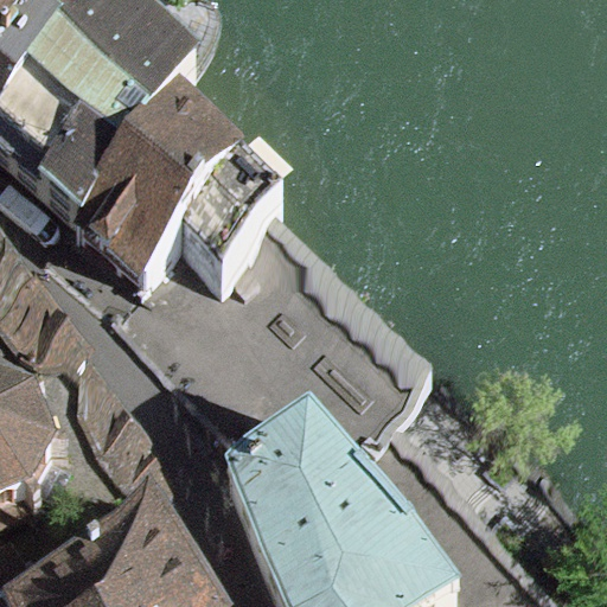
[(190,113),(74,0),(0,80),(0,172),(80,242),(174,136),(193,116),(190,113)]
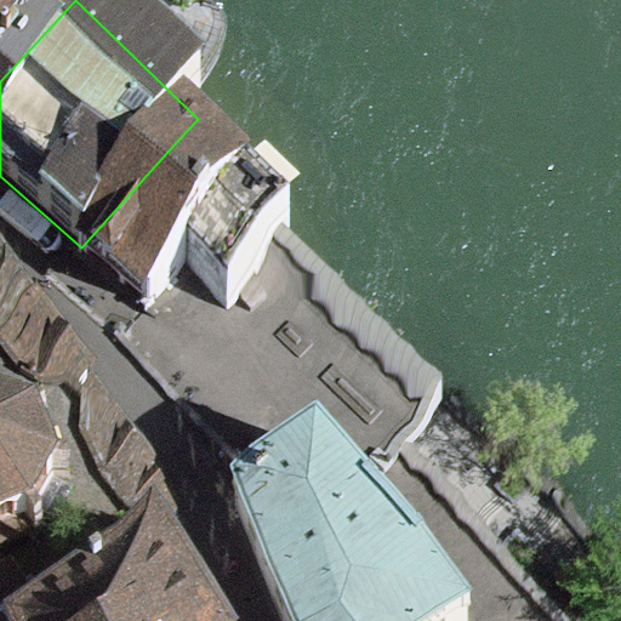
[(0,0),(0,81),(75,0),(0,0)]
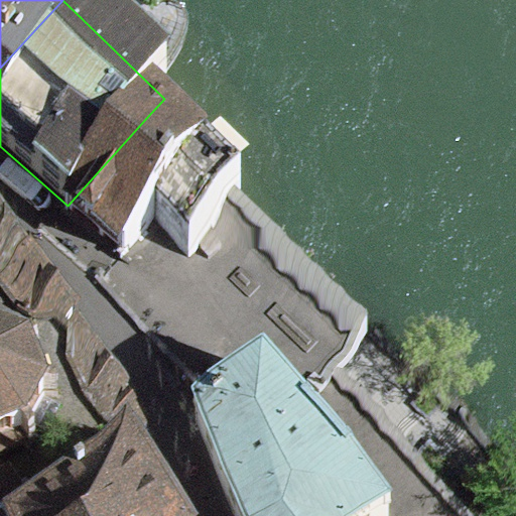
[(62,0),(161,96),(172,82),(183,62),(186,50),(186,45),(185,42),(183,38),(180,35),(176,32),(171,30),(167,30),(164,30),(159,32),(157,33),(131,0),(62,0)]
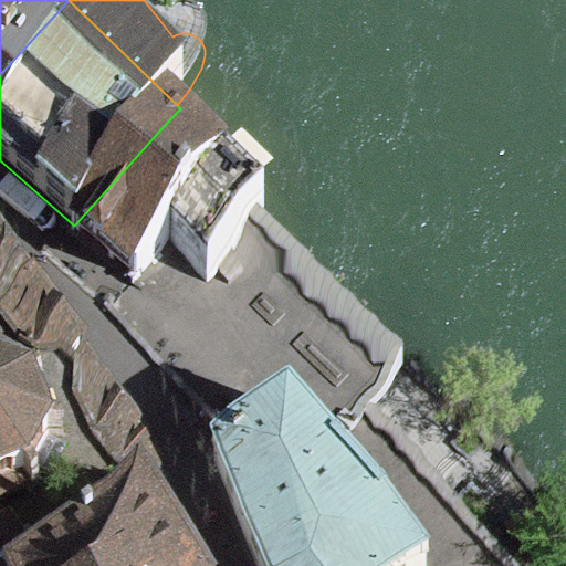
[(163,127),(74,226),(72,229),(74,230),(121,266),(135,279),(169,244),(188,263),(208,282),(254,237),(265,226),(226,188),(163,127)]
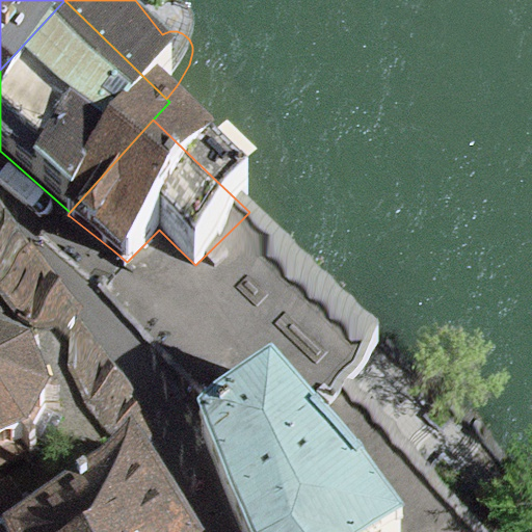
[(0,282),(20,267),(23,272),(28,268),(0,228),(0,282)]
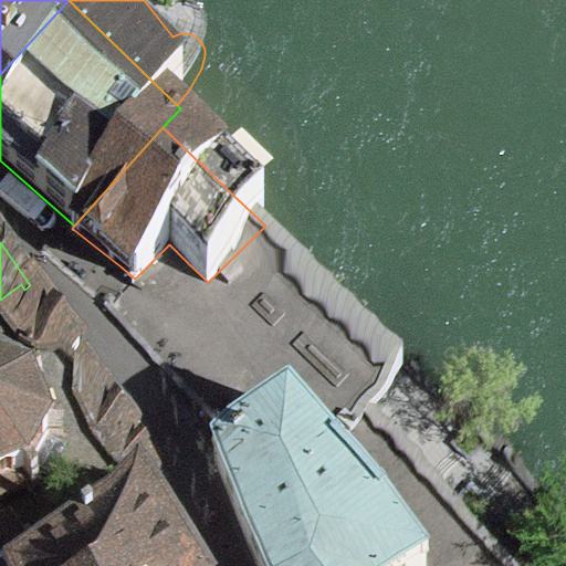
[(30,285),(24,290),(28,293),(6,310),(50,367),(72,349),(73,352),(80,346),(40,297),(30,285)]
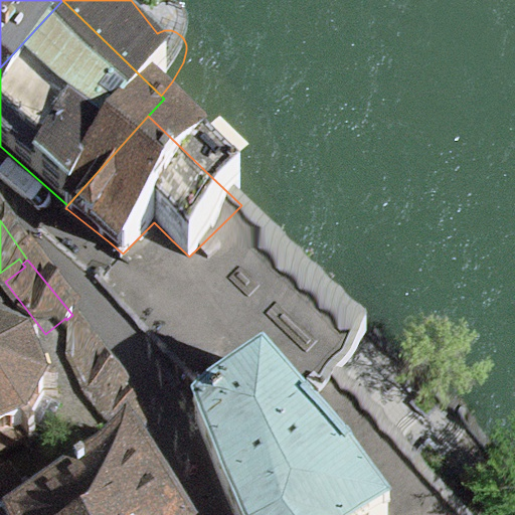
[(52,345),(83,384),(81,386),(100,410),(102,408),(128,442),(128,443),(148,431),(122,389),(118,384),(94,354),(73,328),(52,345)]
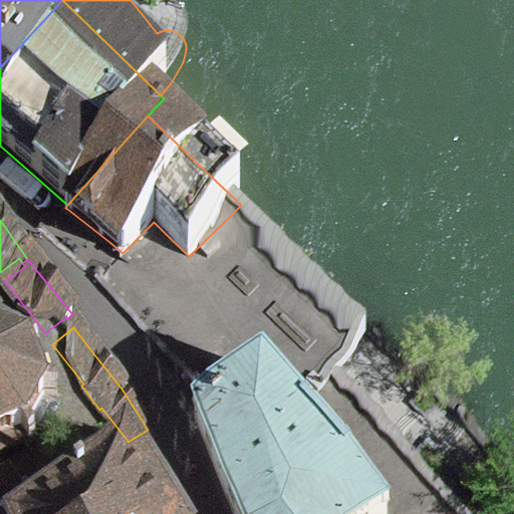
[(0,503),(3,503),(8,513),(18,513),(33,504),(9,469),(0,472),(0,441),(20,434),(29,444),(35,439),(26,428),(43,396),(56,396),(56,388),(43,388),(29,352),(38,343),(33,338),(22,346),(0,338),(0,503)]
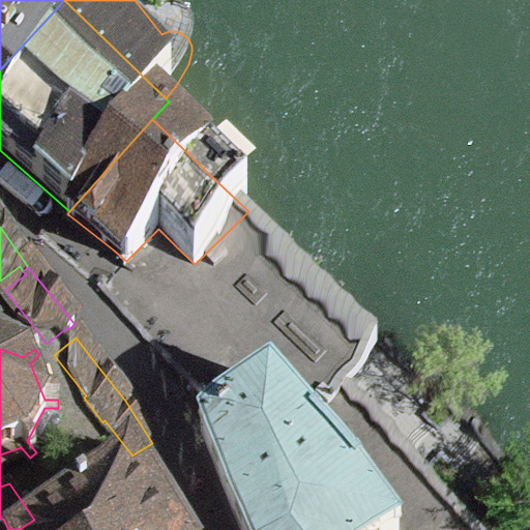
[(390,529),(275,388),(270,381),(262,386),(241,402),(219,417),(201,430),(214,462),(242,529),(390,529)]
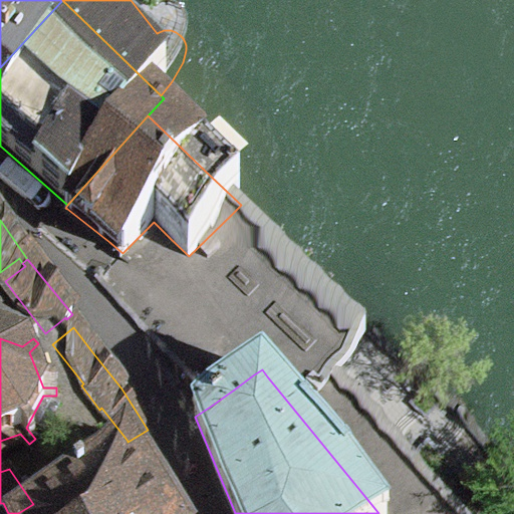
[(173,513),(146,471),(127,442),(33,504),(18,513),(173,513)]
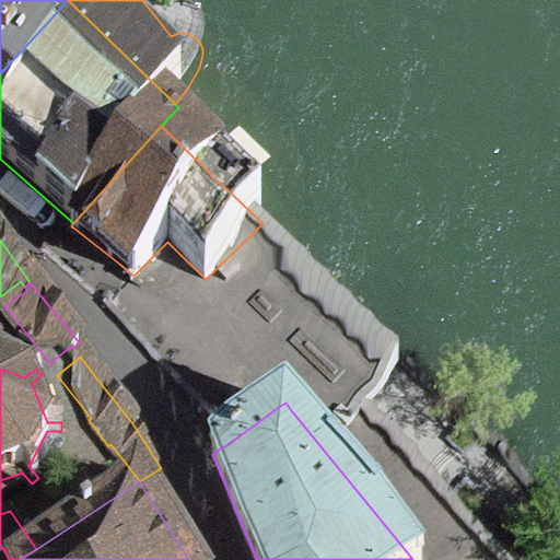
All buildings are outlined.
